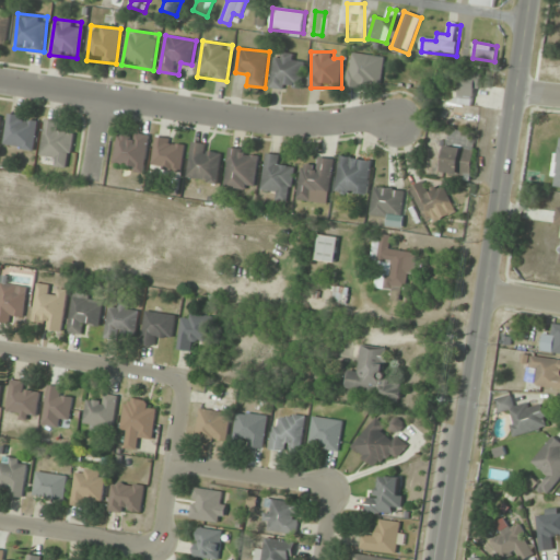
[(347,86),(380,91),(384,57),(351,53),(347,86)]
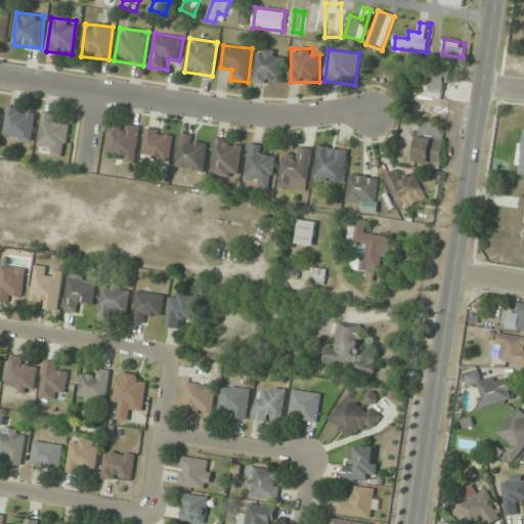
[(285,52),(257,50),(254,82),(282,85),(285,52)]
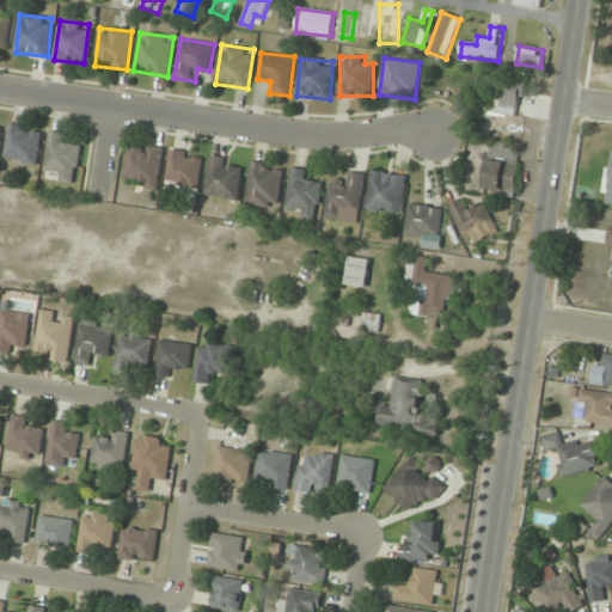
[(494,105),(515,115),(528,84),(506,75),(494,105)]
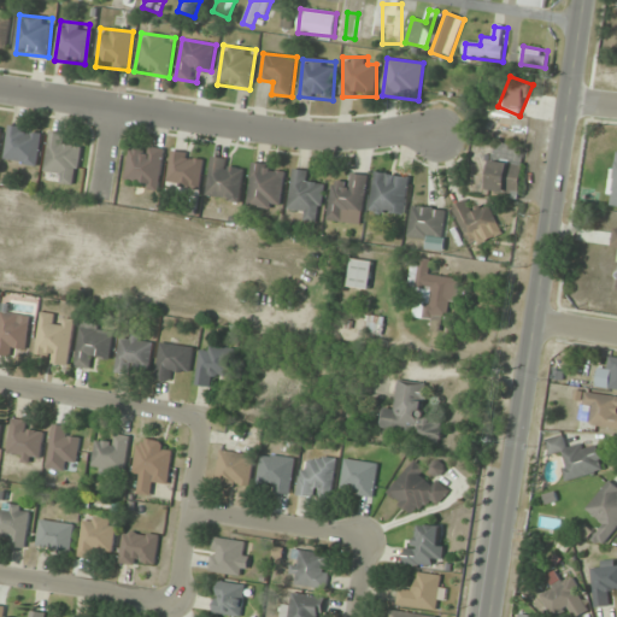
[(43,131),(11,125),(4,159),(37,166),(43,131)]
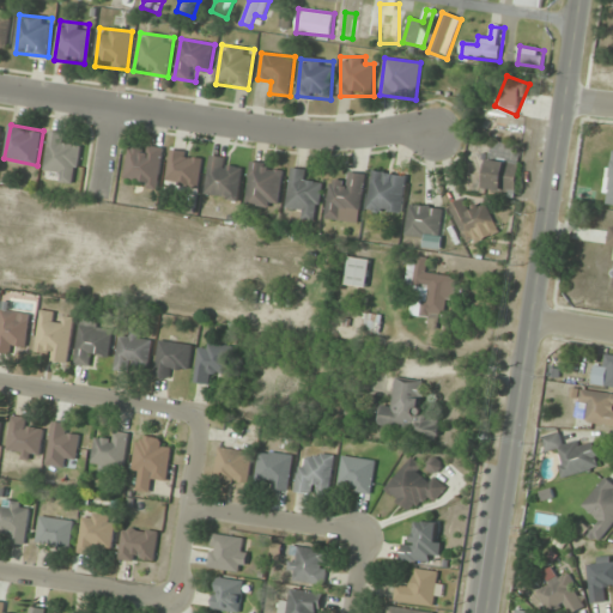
[(55,181),(76,183),(80,147),(62,145),(64,133),(50,132),(44,168),(56,169),(55,181)]
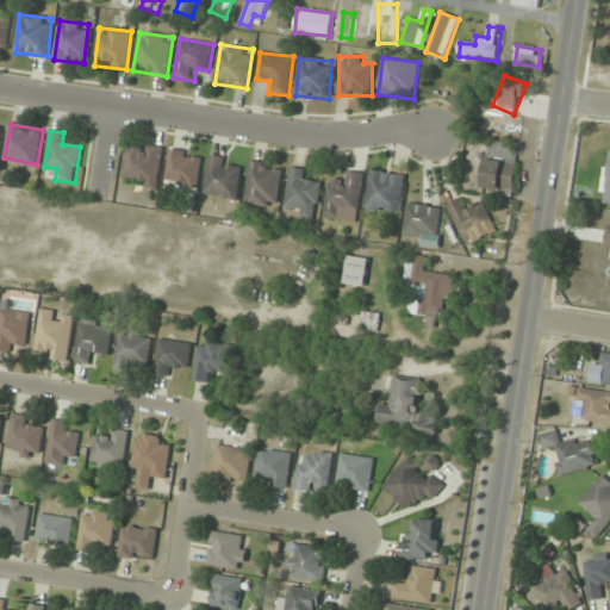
[(481,188),(511,193),(520,148),(490,142),(481,188)]
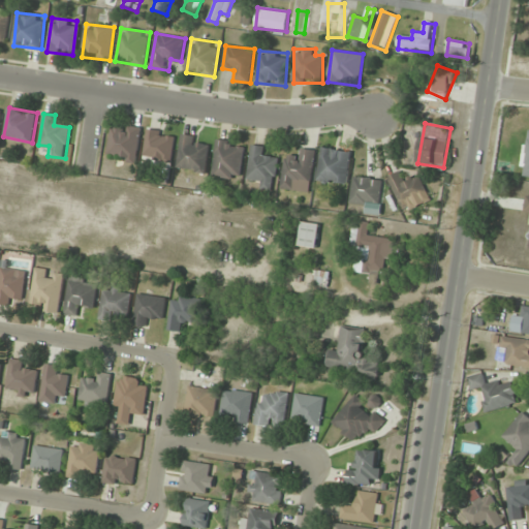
[(107,158),(136,161),(141,128),(112,125),(107,158)]
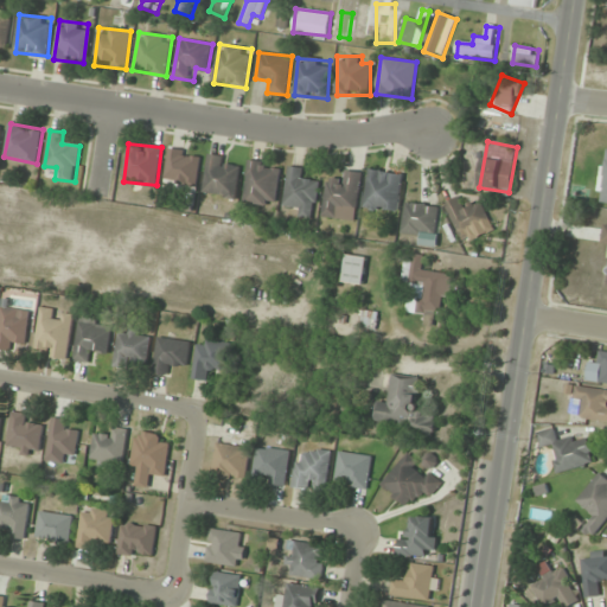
[(163,181),(196,187),(202,154),(167,148),(163,181)]
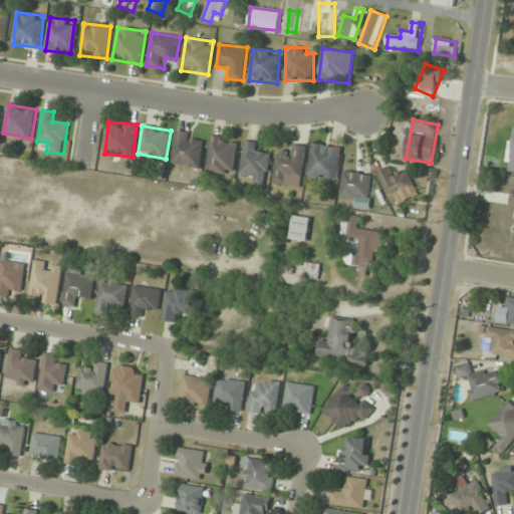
[(204,143),(194,141),(195,134),(177,132),(172,163),(200,167),(204,143)]
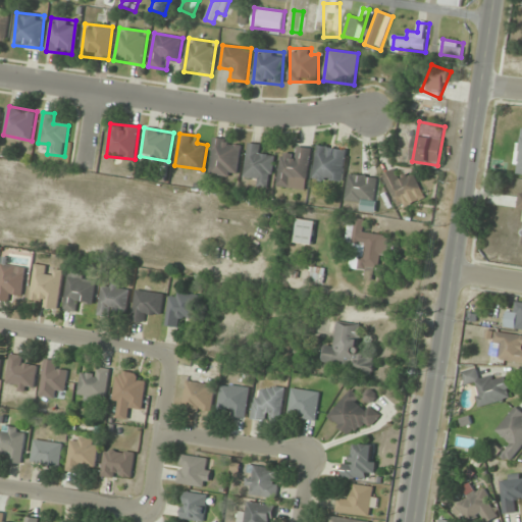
[(209,174),(238,178),(242,142),(213,138),(209,174)]
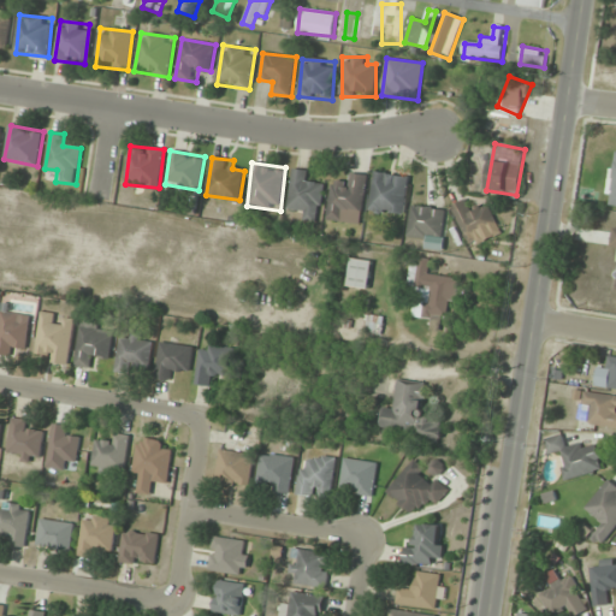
[(297,218),(318,221),(325,185),(306,182),(307,171),(294,169),(288,206),(300,208),(297,218)]
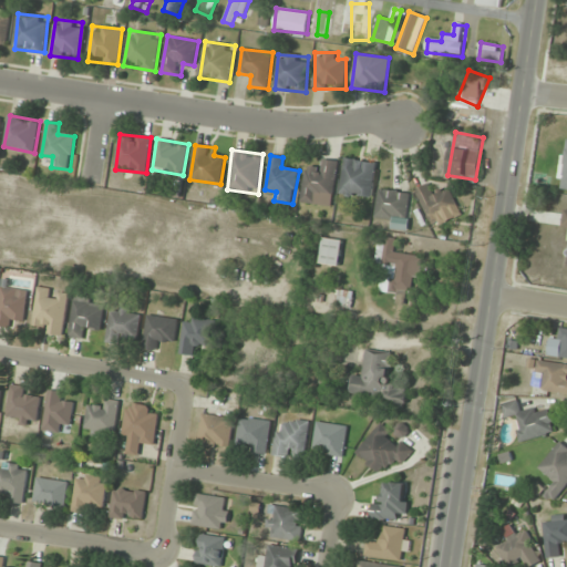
[(341,194),(372,198),(377,162),(346,158),(341,194)]
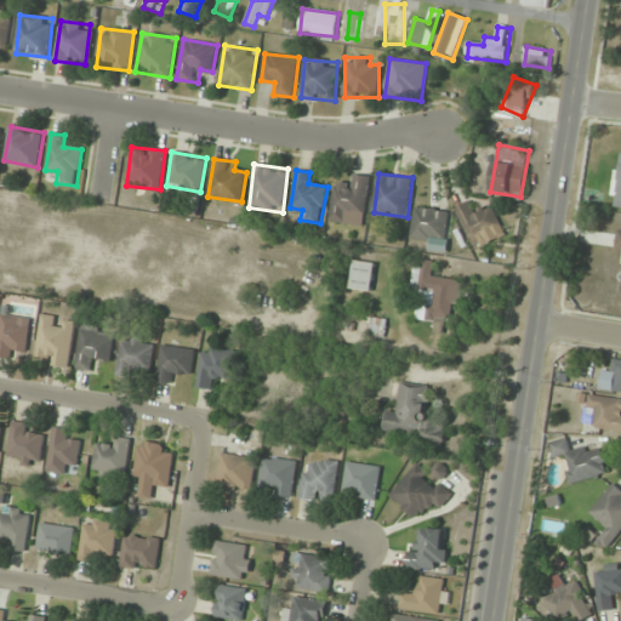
[(370,177),(348,175),(347,184),(335,183),(330,222),(364,226),(370,177)]
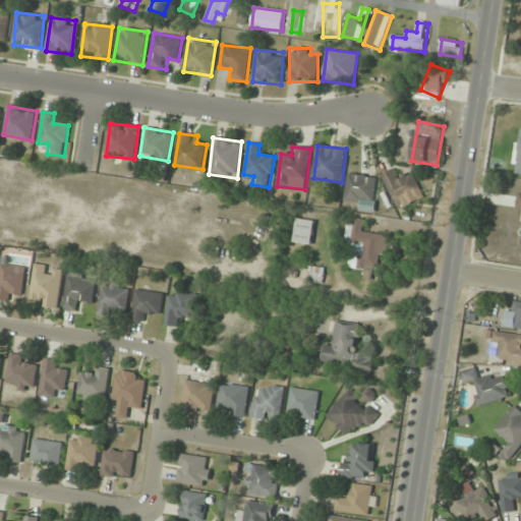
[(395,205),(421,193),(412,171),(401,176),(398,168),(383,174),(395,205)]
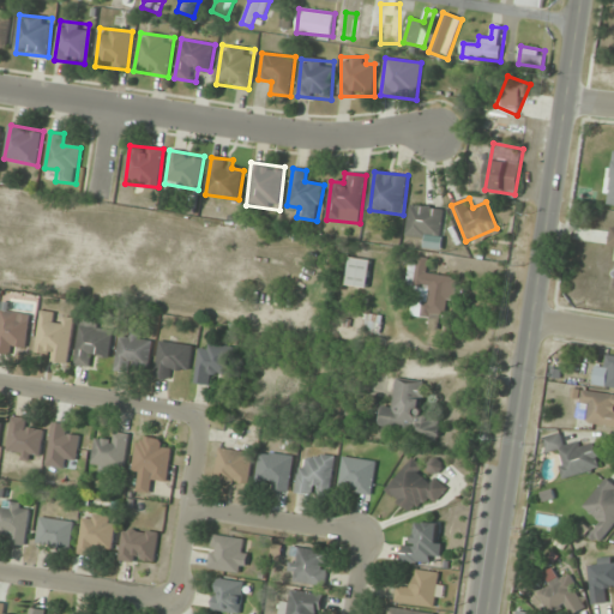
[(440,239),(444,209),(410,205),(408,236),(440,239)]
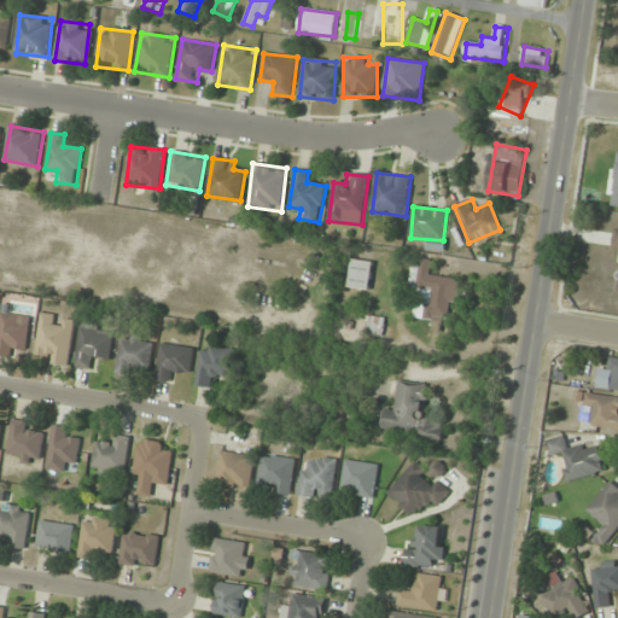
[(375,263),(354,260),(349,287),(371,291),(375,263)]
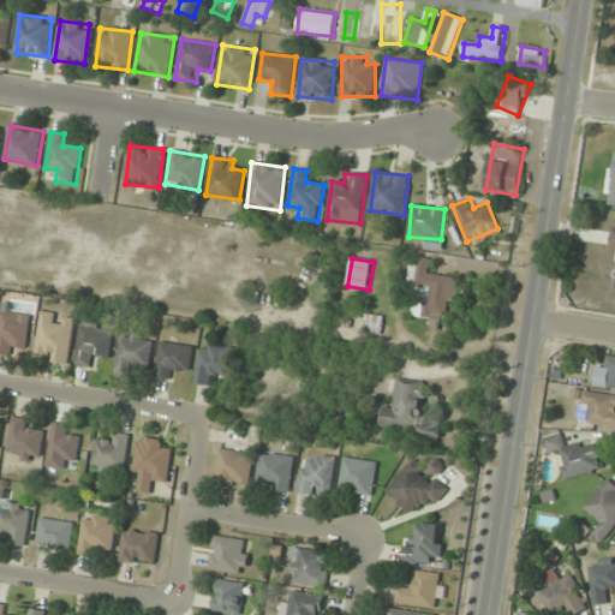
[(416,287),(425,288),(423,318),(431,318),(430,329),(449,332),(454,278),(428,274),(430,258),(419,258),(416,287)]
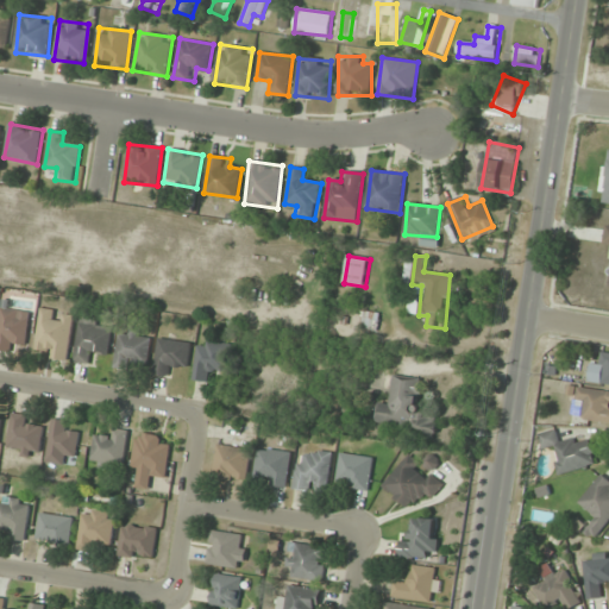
[(0,349),(27,350),(29,311),(0,308),(0,349)]
